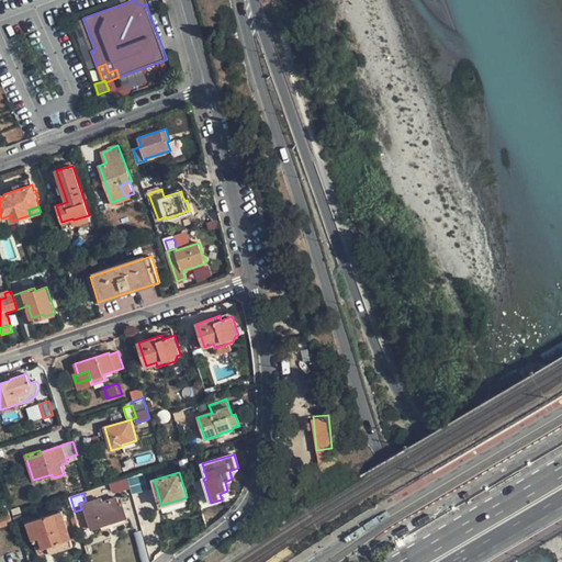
[(102,502),(101,497),(83,504),(91,529),(127,518),(122,502),(119,503),(116,496),(102,502)]
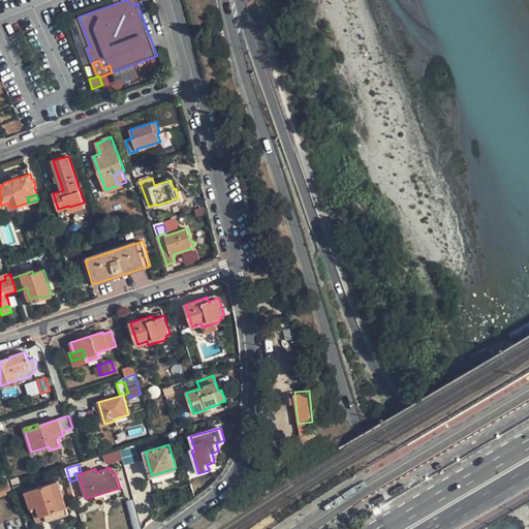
[(0,496),(14,492),(12,486),(10,479),(0,483),(0,496)]
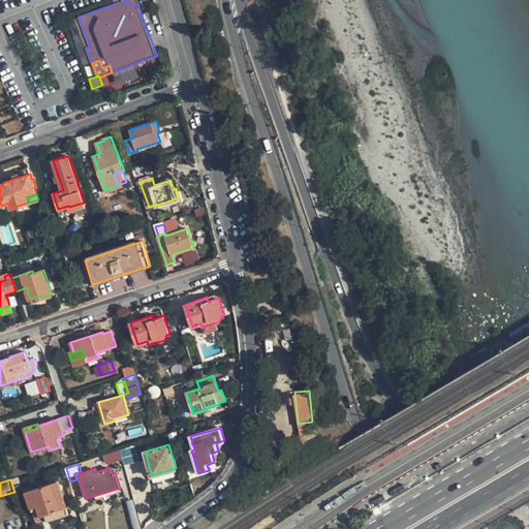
[(48,514),(67,506),(58,480),(26,492),(30,502),(32,502),(36,517),(45,515),(48,514)]
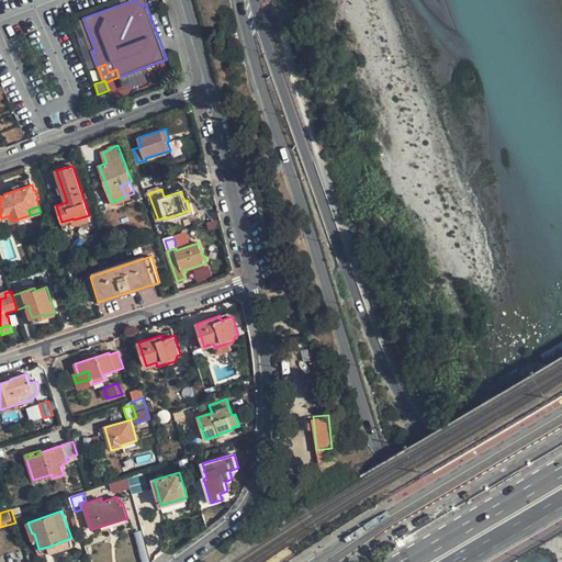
[(72,544),(71,538),(51,546),(48,547),(51,552),(72,544)]
